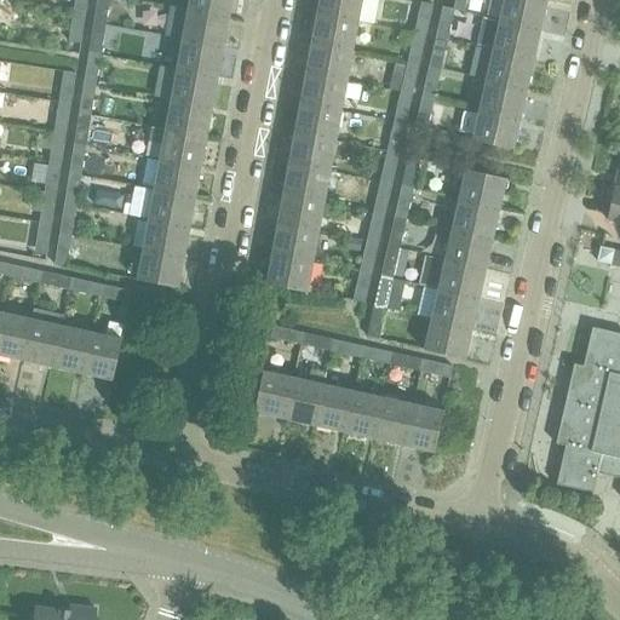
[(76,0),(75,13),(87,15),(89,0),(76,0)]
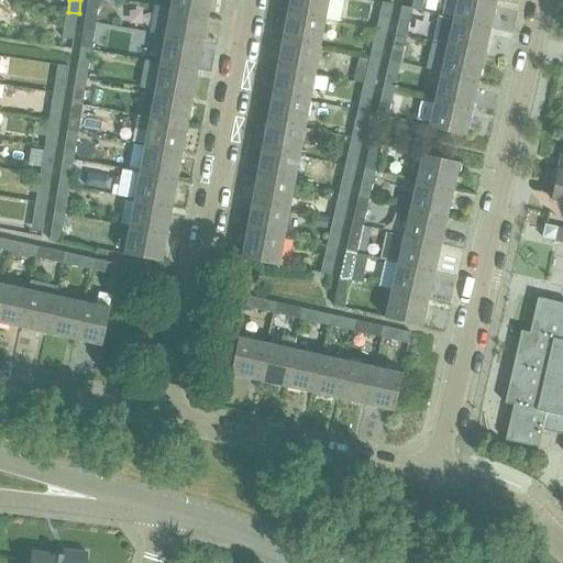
[(89,0),(87,22),(97,24),(100,0),(89,0)]
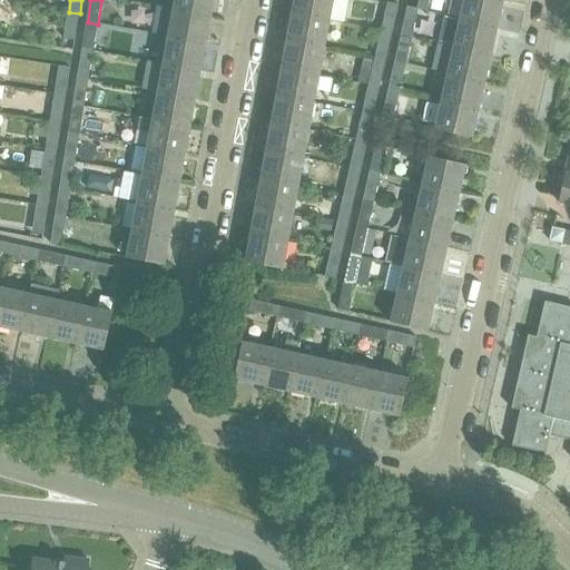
[(173,0),(172,10),(212,18),(215,0),(173,0)]
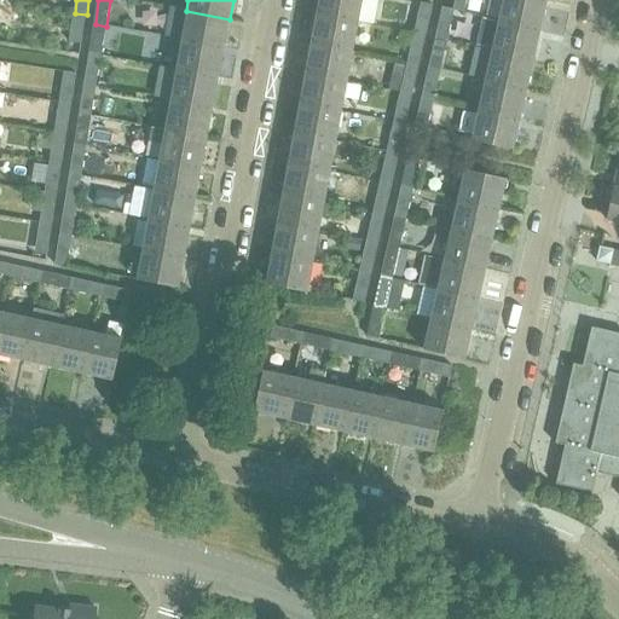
[(318,0),(316,16),(358,23),(362,0),(318,0)]
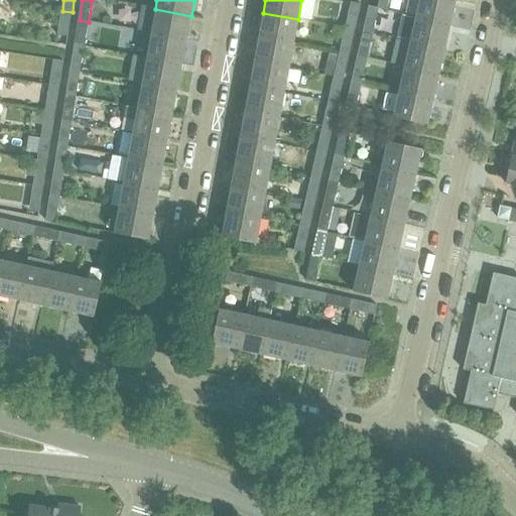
[(380,0),(379,8),(380,8),(379,9),(388,11),(390,0),(380,0)]
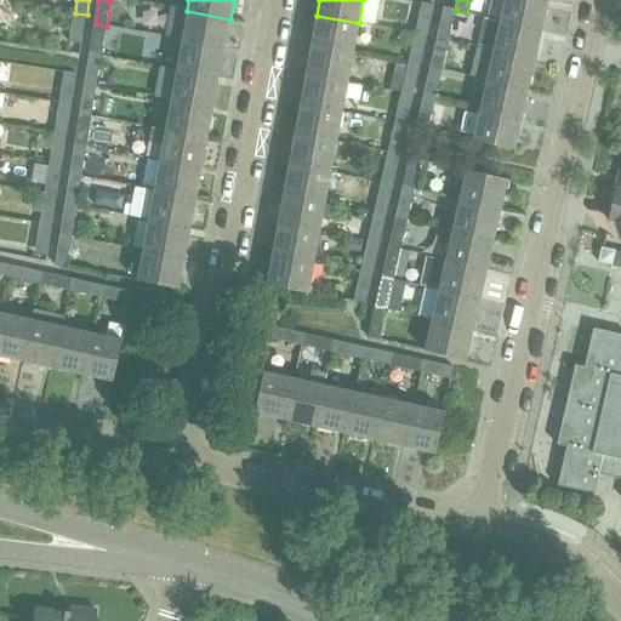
[(537,0),(503,0),(500,22),(542,32),(548,3),(537,0)]
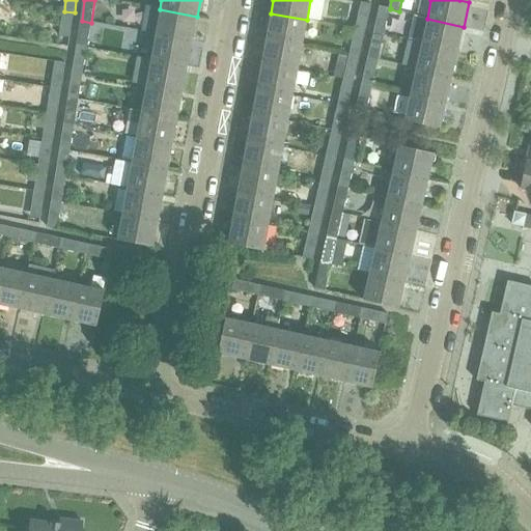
[(362,2),(356,30),(366,31),(372,4),(362,2)]
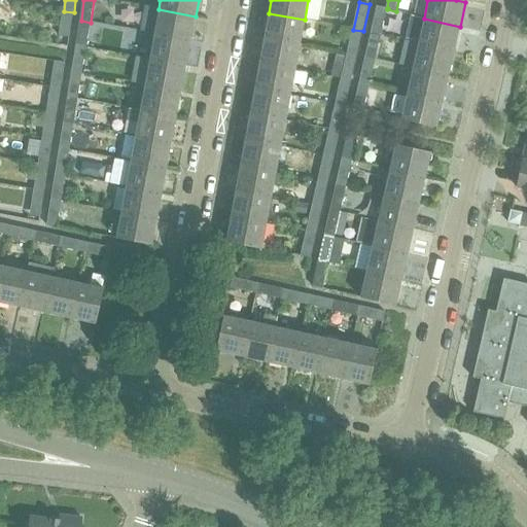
[(378,6),(372,34),(381,36),(387,9),(388,8),(387,8),(378,6)]
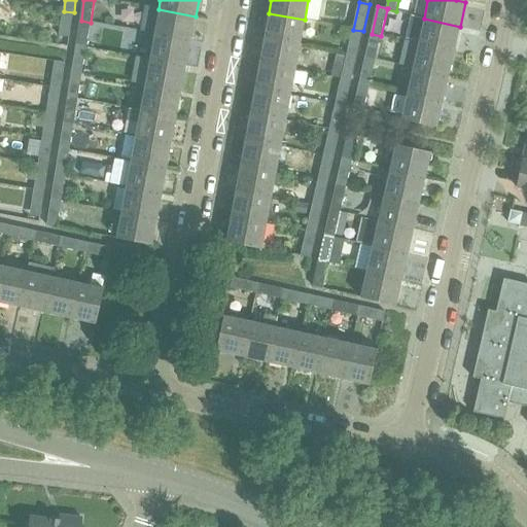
[(159,9),(153,35),(191,42),(196,16),(159,9)]
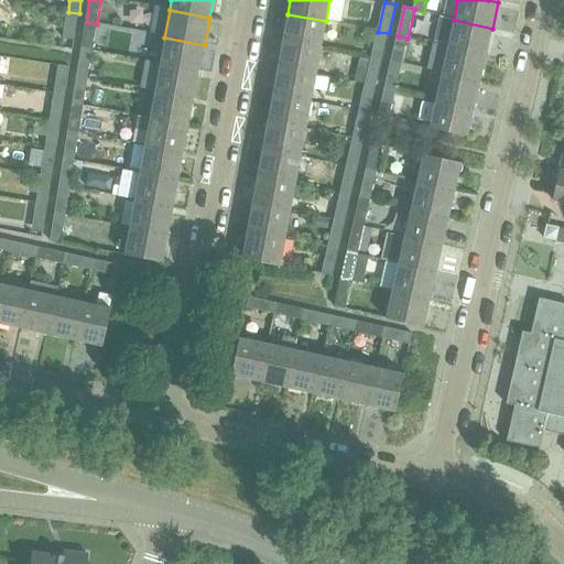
[(79,13),(68,12),(62,49),(73,51),(79,13)]
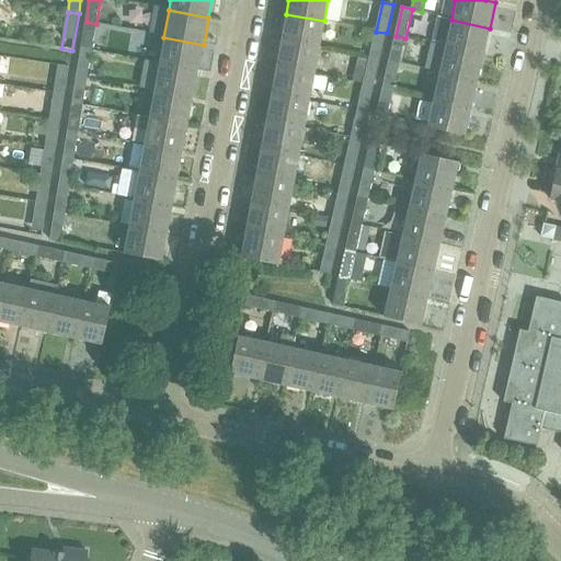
[(286,14),(282,41),(319,48),(324,21),(286,14)]
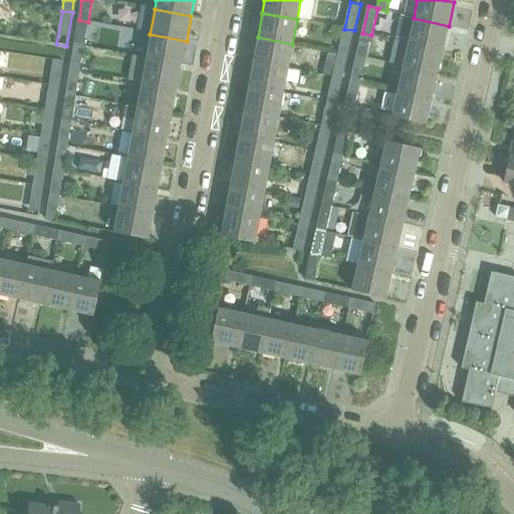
[(414,18),(408,43),(443,51),(449,26),(414,18)]
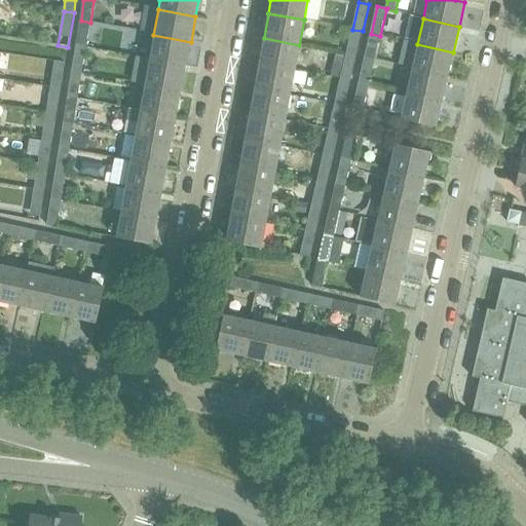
[(81,21),(76,47),(86,48),(90,23),(81,21)]
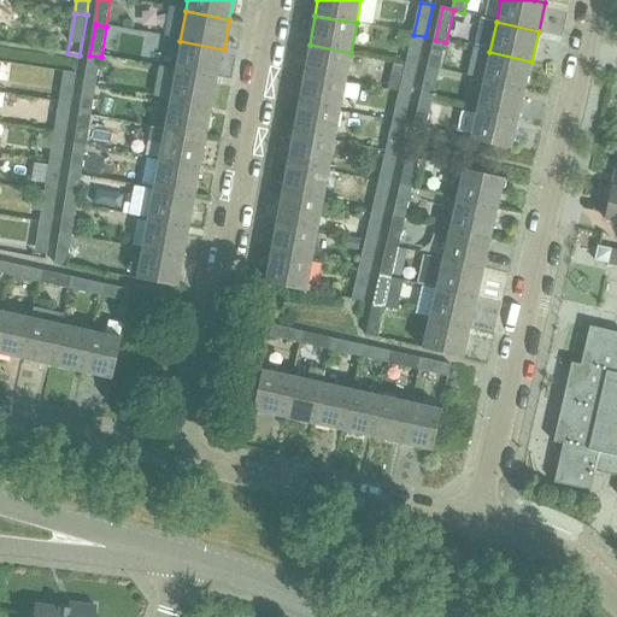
[(413,35),(406,64),(418,66),(425,36),(413,35)]
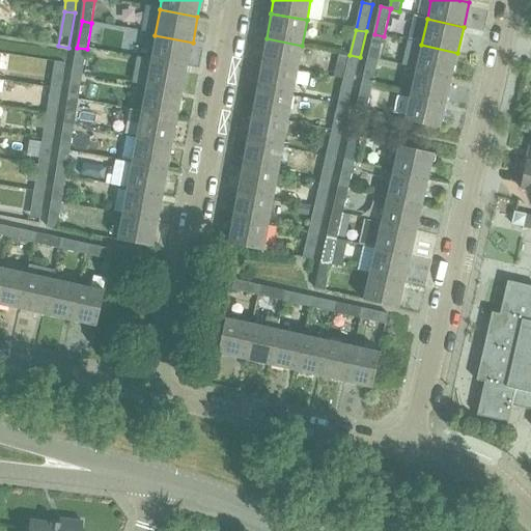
[(374,34),(369,59),(379,61),(384,36),(374,34)]
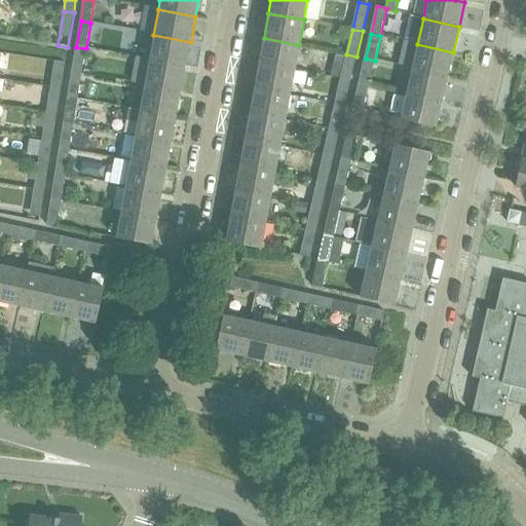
[(153,35),(149,61),(186,68),(191,42),(153,35)]
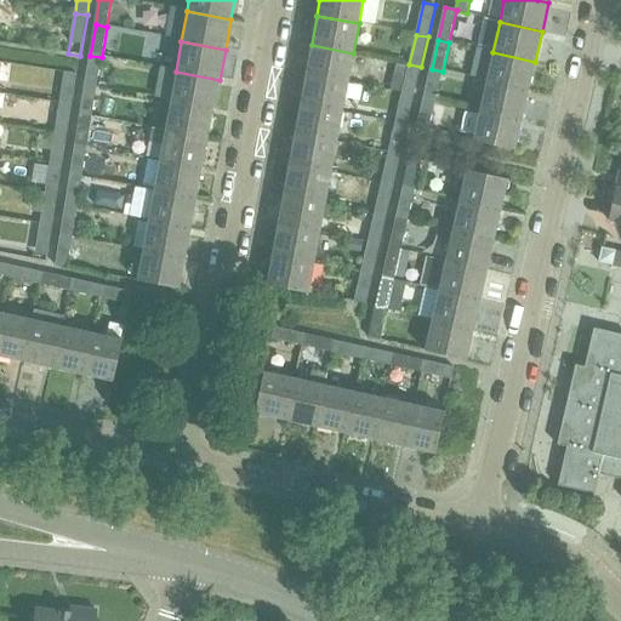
[(312,45),(306,75),(348,84),(353,53),(312,45)]
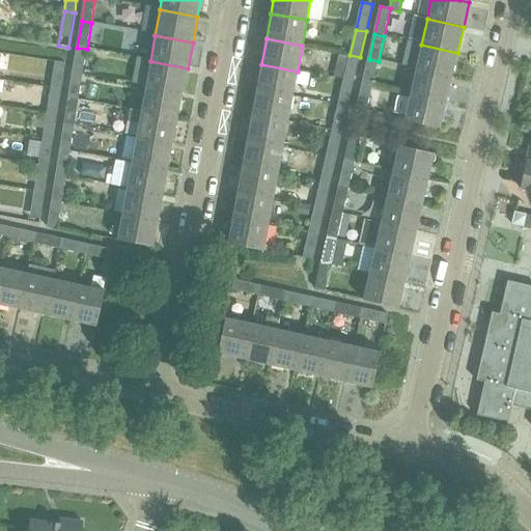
[(421,45),(415,70),(451,78),(457,53),(421,45)]
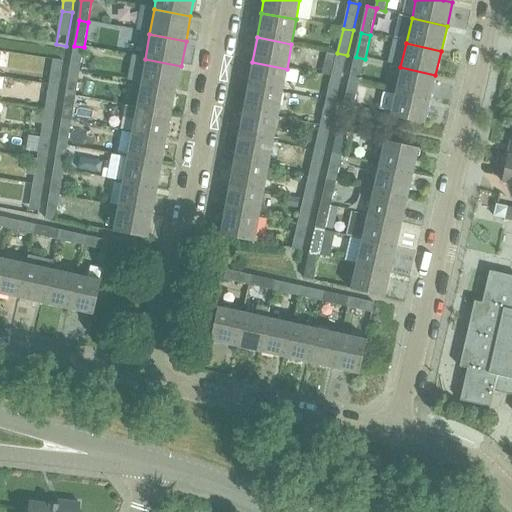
[(74,46),(71,70),(80,72),(84,47),(74,46)]
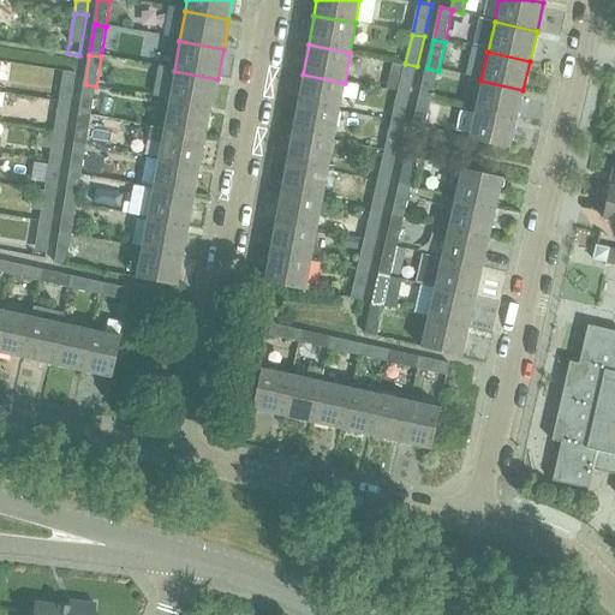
[(405,64),(399,94),(411,96),(417,66),(405,64)]
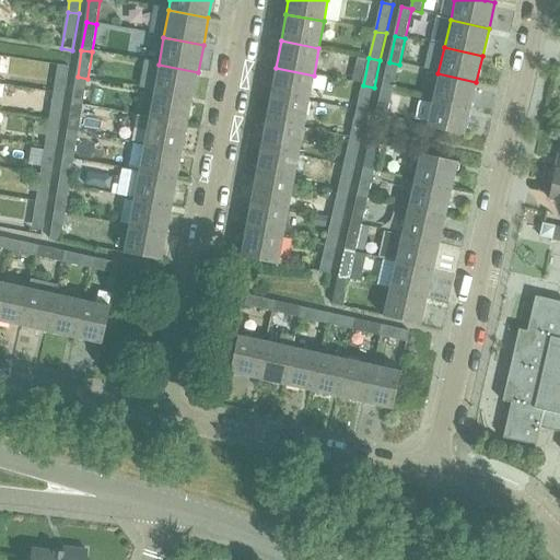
[(389,62),(383,90),(393,92),(399,65),(389,62)]
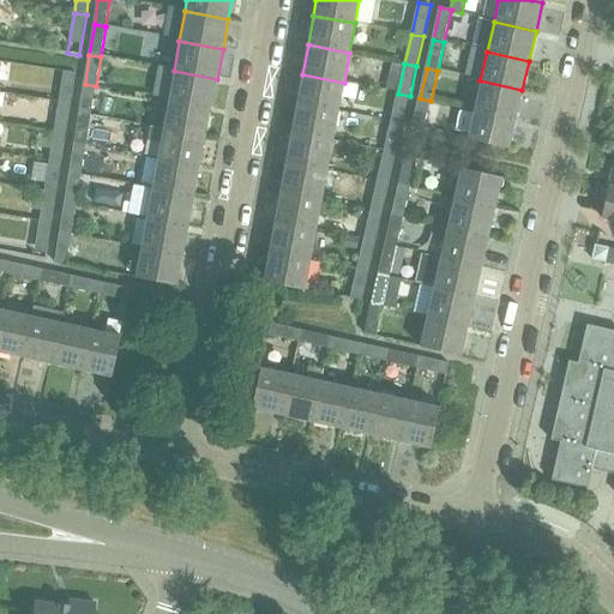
[(65,71),(60,103),(72,106),(77,73),(65,71)]
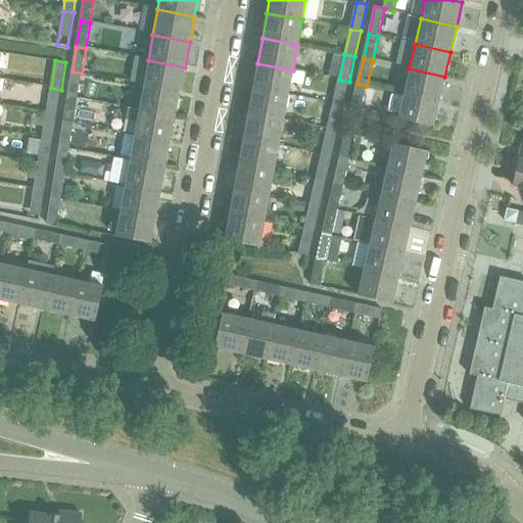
[(148,60),(143,86),(180,92),(185,67),(148,60)]
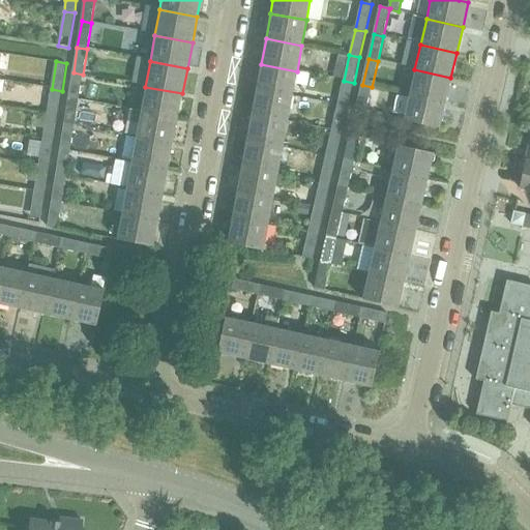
[(261,64),(256,90),(292,97),(297,71),(261,64)]
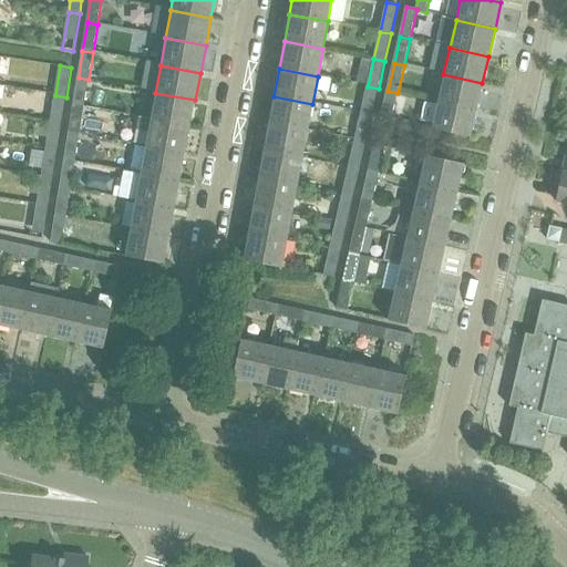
[(443,74),(437,102),(476,111),(482,83),(443,74)]
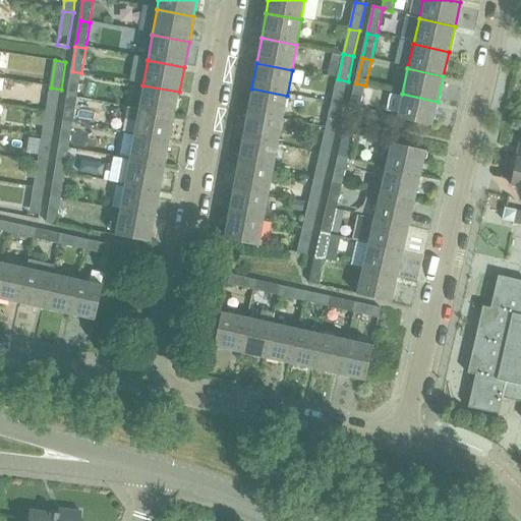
[(72,71),(68,96),(77,98),(81,73),(72,71)]
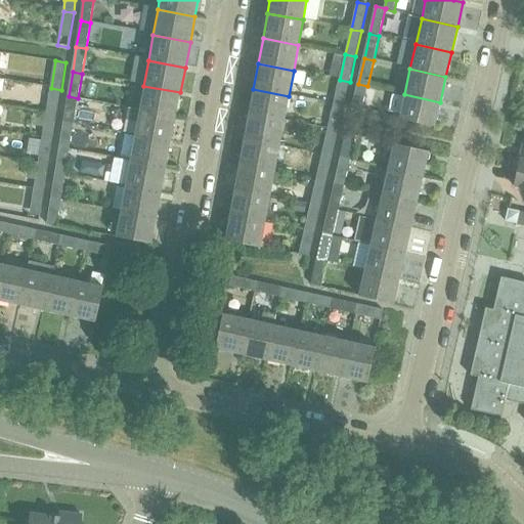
[(340,80),(334,104),(344,106),(350,82),(340,80)]
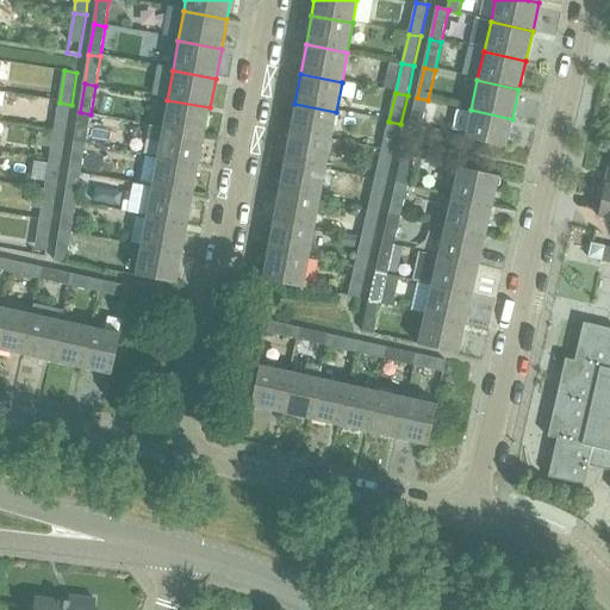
[(428,100),(417,98),(411,125),(422,128),(428,100)]
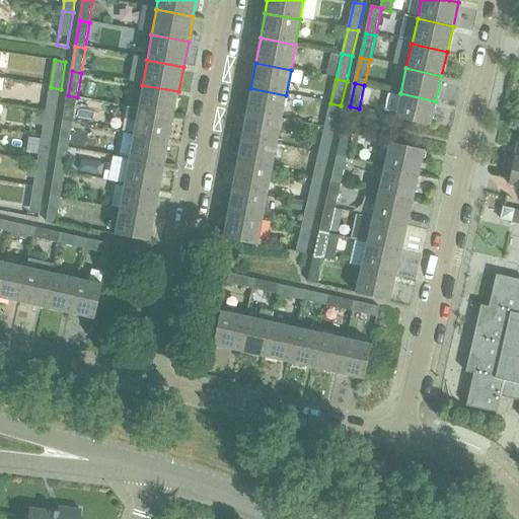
[(142,85),(137,109),(174,117),(178,91),(142,85)]
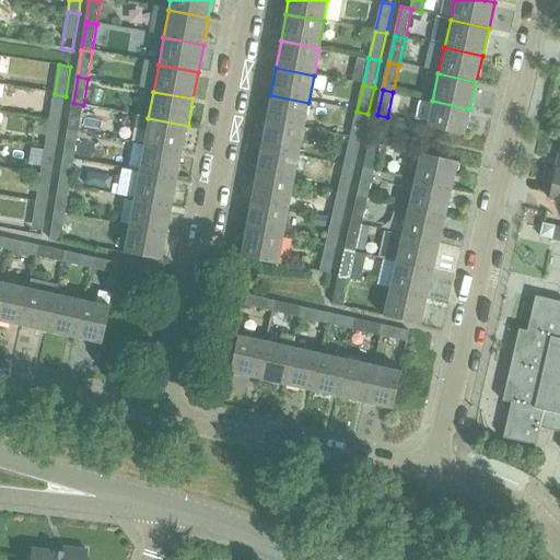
[(55,94),(50,120),(61,121),(66,96),(55,94)]
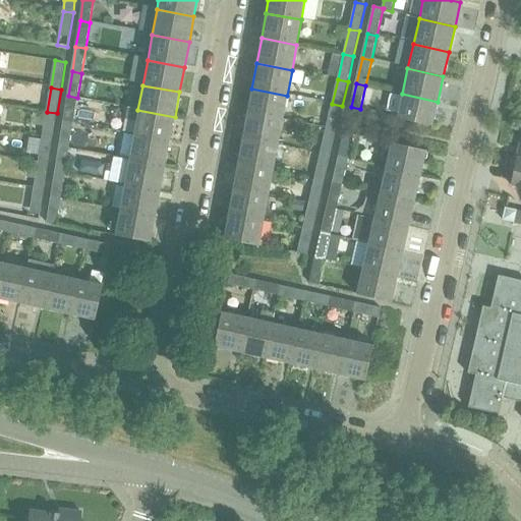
[(251,89),(246,114),(282,120),(287,96),(251,89)]
